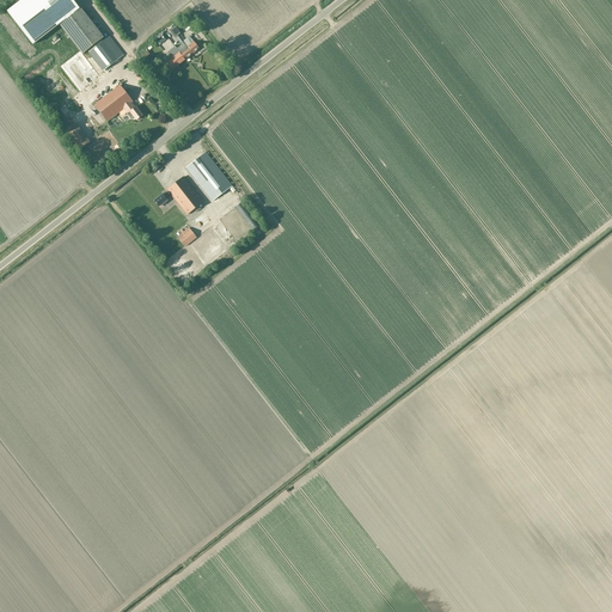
[(72,0),(22,0),(8,11),(34,44),(60,24),(80,10),(72,0)]
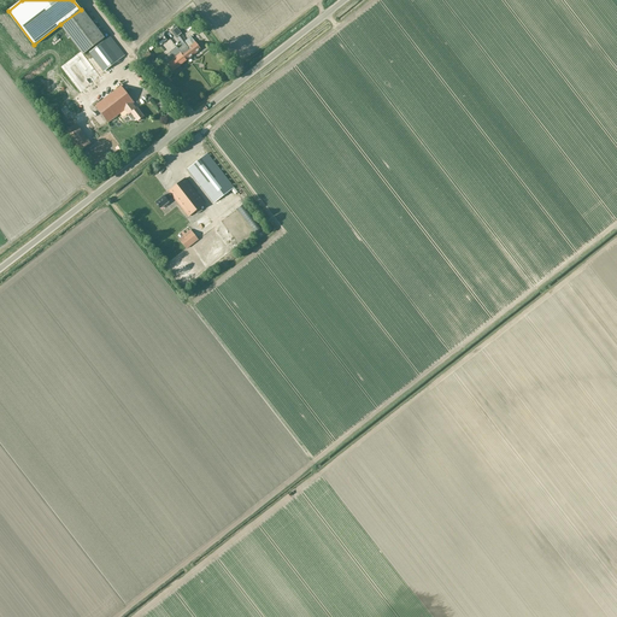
[(95,48),(89,53),(104,71),(124,56),(110,37),(104,41),(103,40),(104,39),(81,10),(60,24),(68,33),(65,35),(69,39),(71,37),(84,54),(93,47),(95,48)]
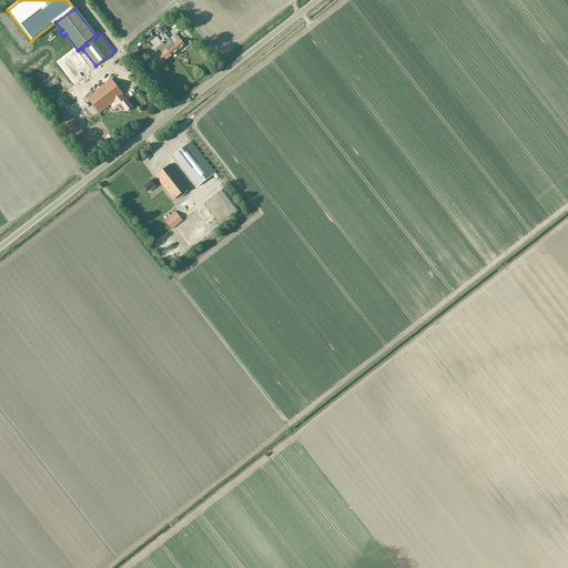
[(152,39),(155,36),(156,36),(151,30),(142,37),(145,40),(150,37),(152,39)]
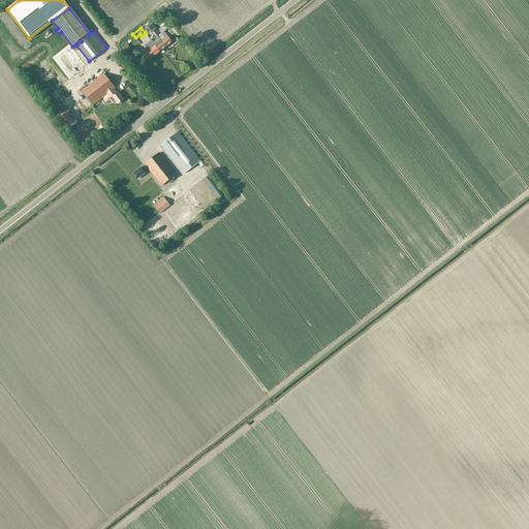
[(161,41),(166,48),(172,42),(163,31),(161,33),(165,38),(161,41)]
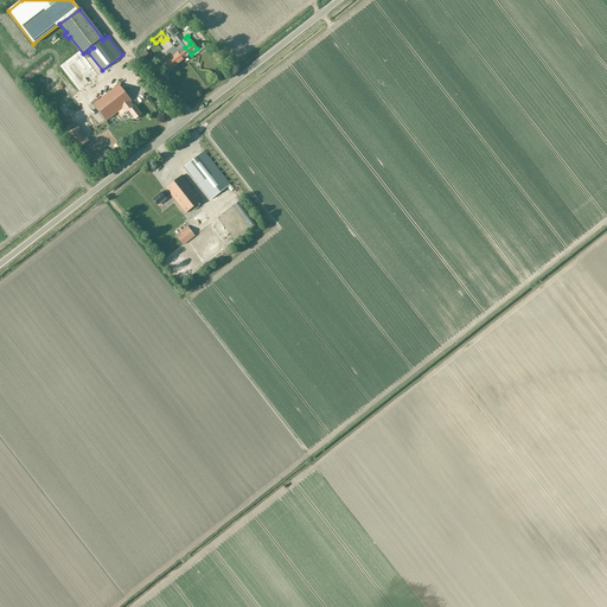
[(185,48),(180,40),(178,43),(183,49),(178,52),(184,59),(191,55),(185,48)]
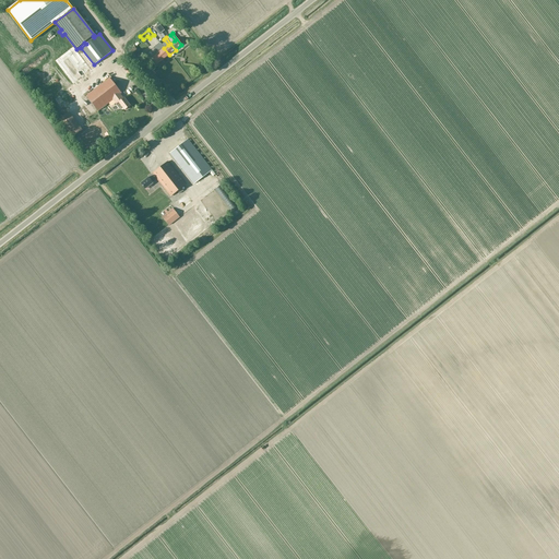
[(169,55),(164,48),(159,43),(157,45),(162,50),(157,54),(163,60),(169,55)]
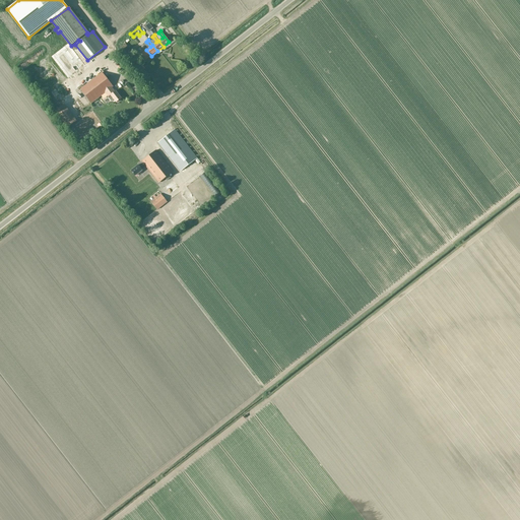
[(126,51),(130,48),(126,43),(122,46),(122,47),(121,49),(122,50),(123,49),(126,51)]
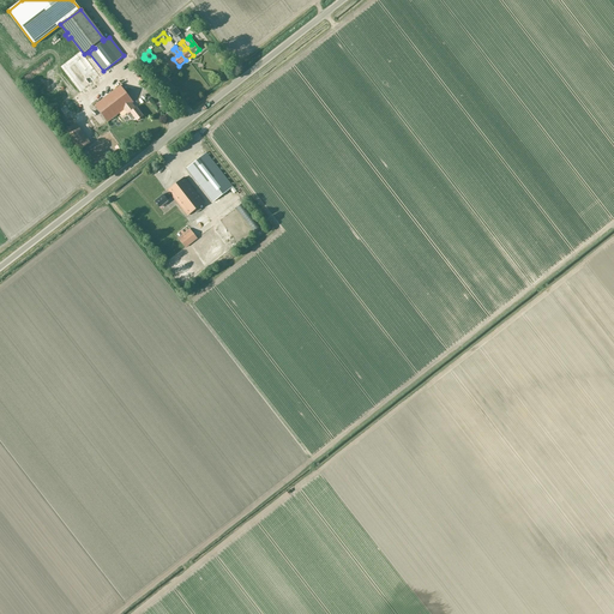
[(179,66),(173,59),(168,53),(166,54),(170,60),(167,64),(172,71),(179,66)]
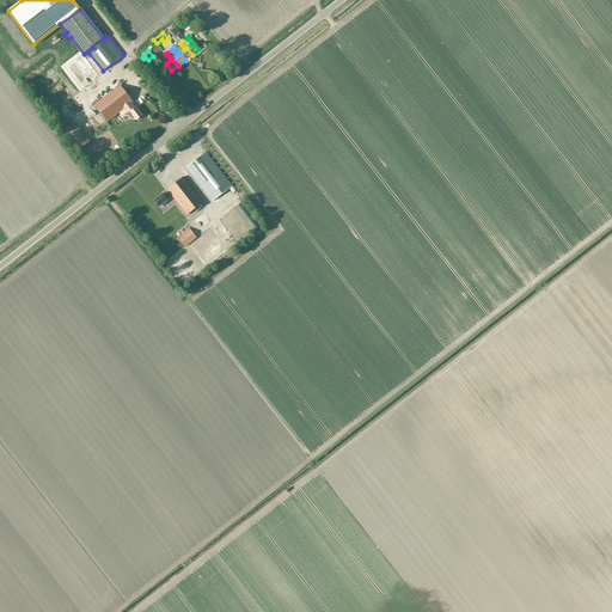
[(136,121),(142,116),(135,108),(130,103),(133,102),(120,85),(95,105),(108,122),(123,109),(127,114),(127,115),(130,120),(133,117),(136,121)]
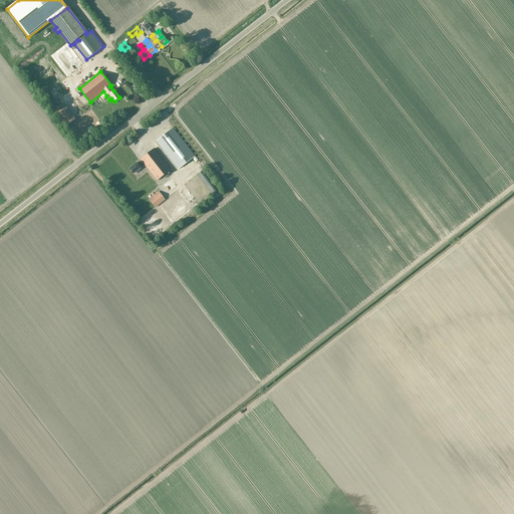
[(178,170),(195,157),(173,127),(156,141),(178,170)]
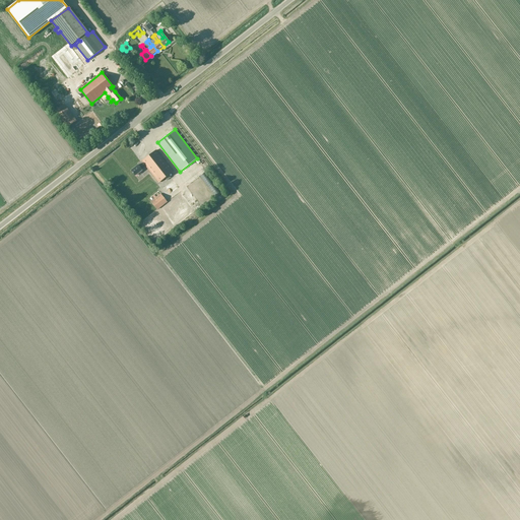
[(158,183),(173,172),(155,150),(141,161),(142,163),(138,166),(138,165),(131,171),(135,176),(142,171),(141,170),(145,167),(158,183)]
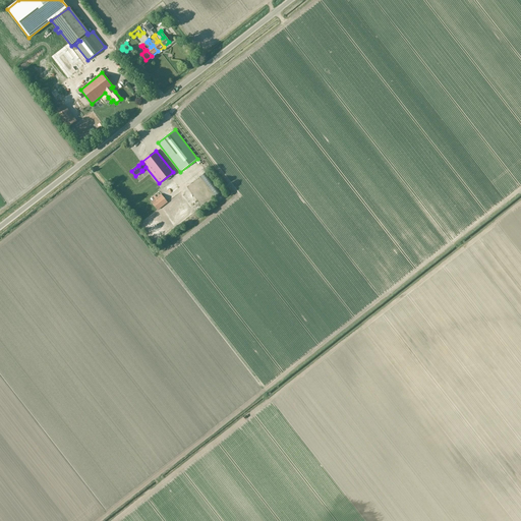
[(170,192),(175,188),(172,183),(167,188),(170,192)]
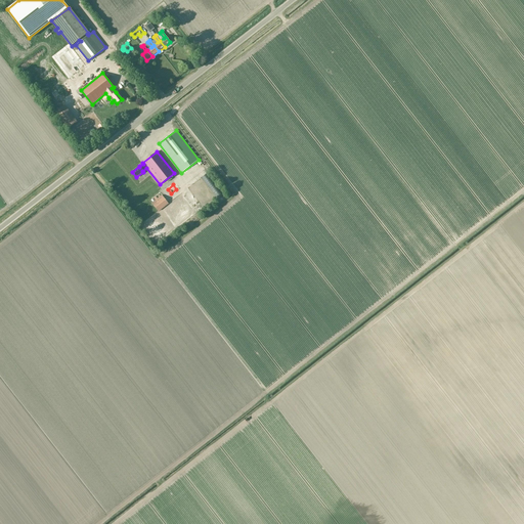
[(159,212),(169,204),(162,194),(151,203),(159,212)]
